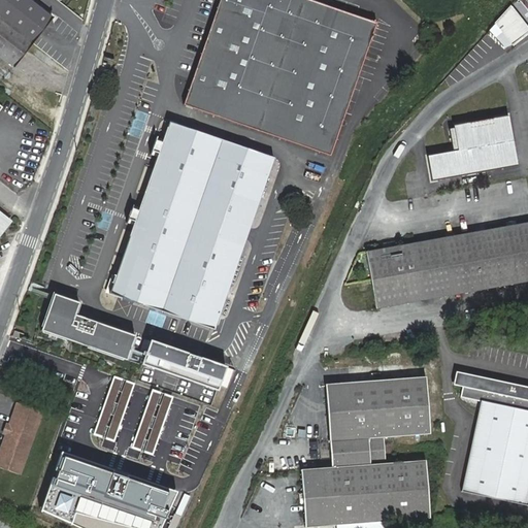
[(0,0),(0,55),(13,66),(53,18),(29,0),(0,0)]
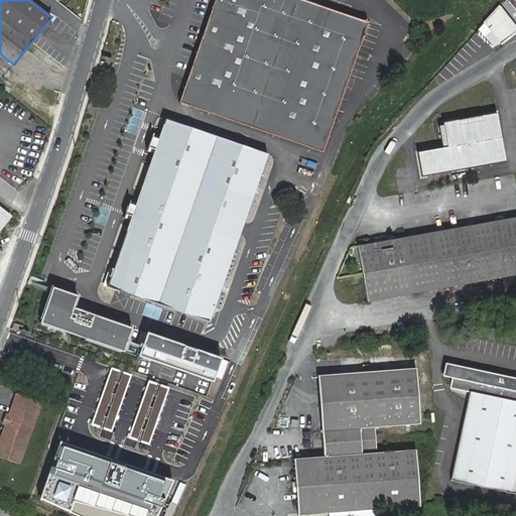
[(215,0),(179,103),(323,153),(368,22),(303,0),(215,0)]
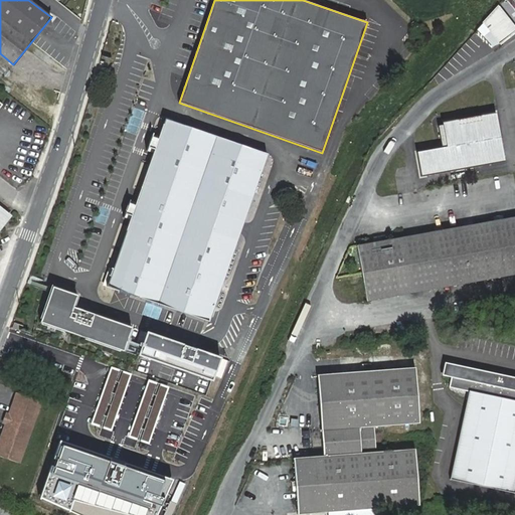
[(488,21),(504,42),(514,33),(514,23),(504,9),(488,21)]
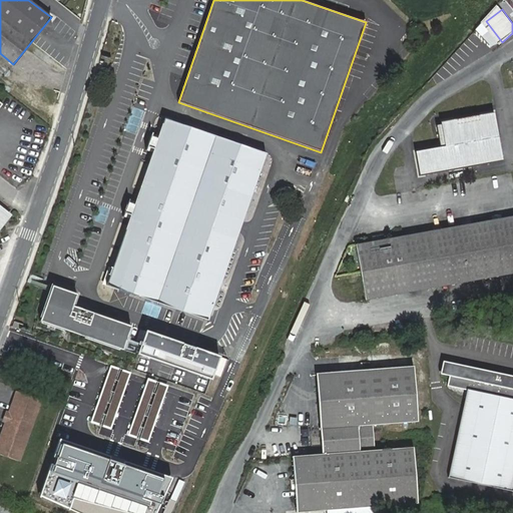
[(421,176),(504,162),(495,112),(442,122),(446,146),(416,152),(421,176)]
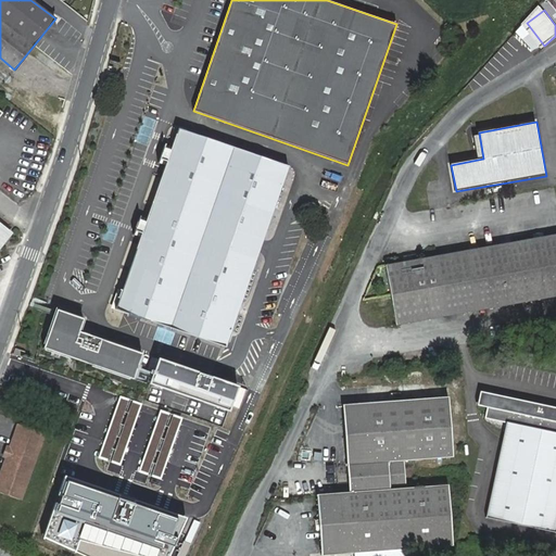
[(178,129),(115,308),(225,346),(288,167),(178,129)]
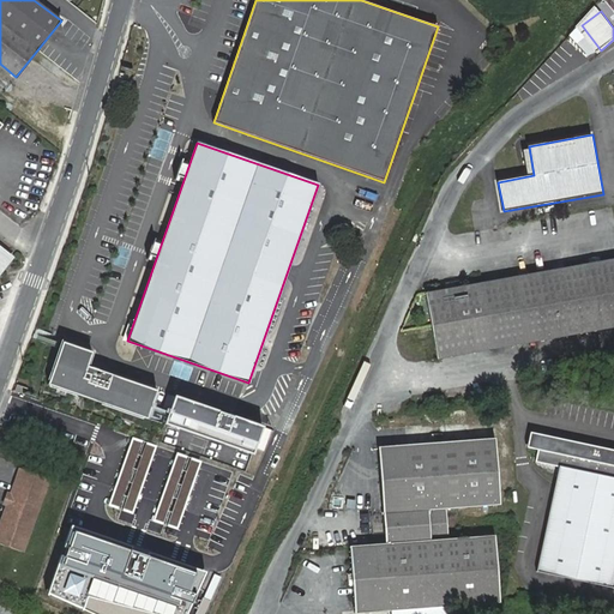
[(360,190),(359,197),(374,200),(375,193),(360,190)]
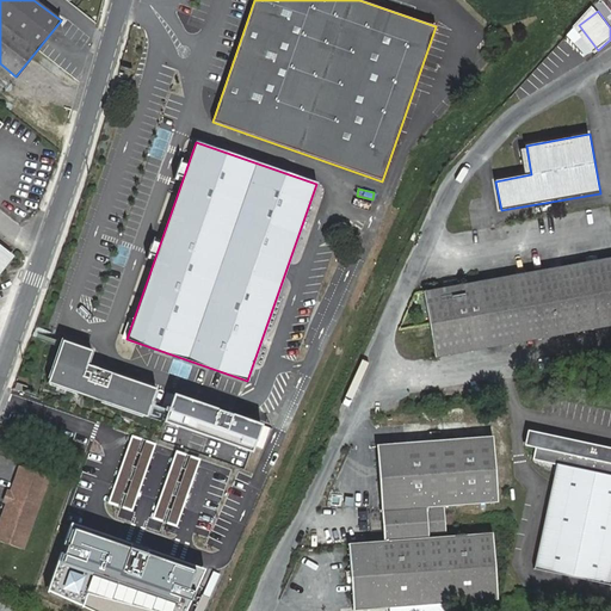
[(369,211),(371,204),(355,199),(352,205),(369,211)]
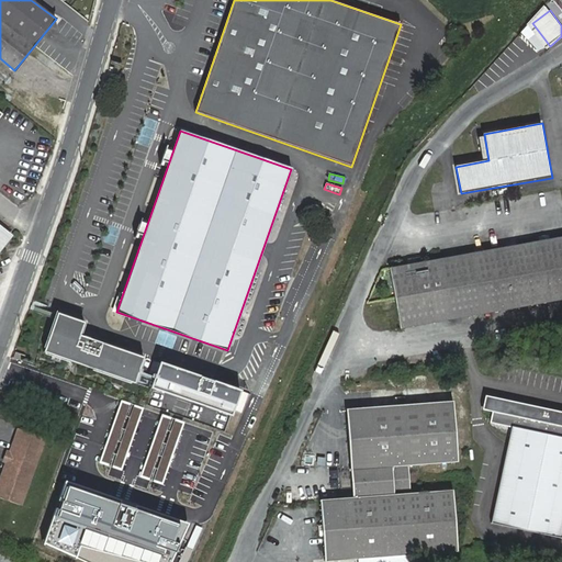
[(400,328),(561,299),(561,236),(389,268),(400,328)]
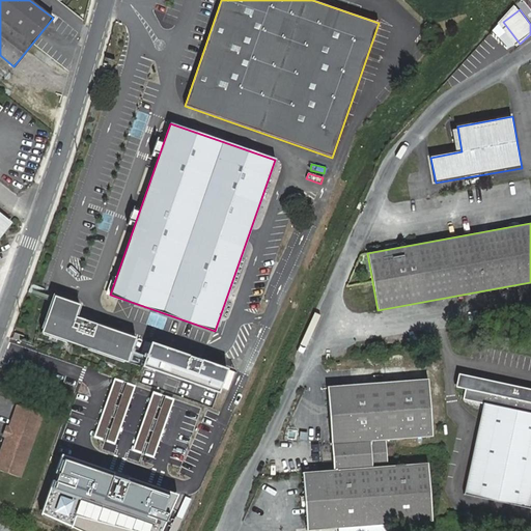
[(129,361),(137,337),(77,316),(81,304),(55,295),(43,332),(129,361)]
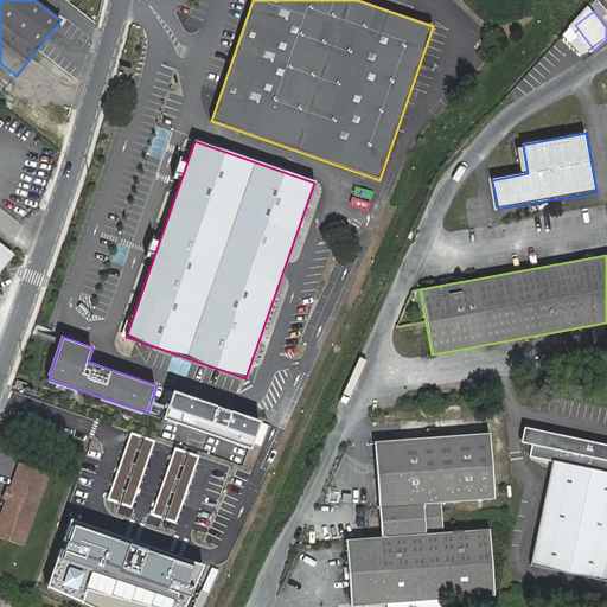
[(26,383),(17,379),(14,385),(25,389),(26,383)]
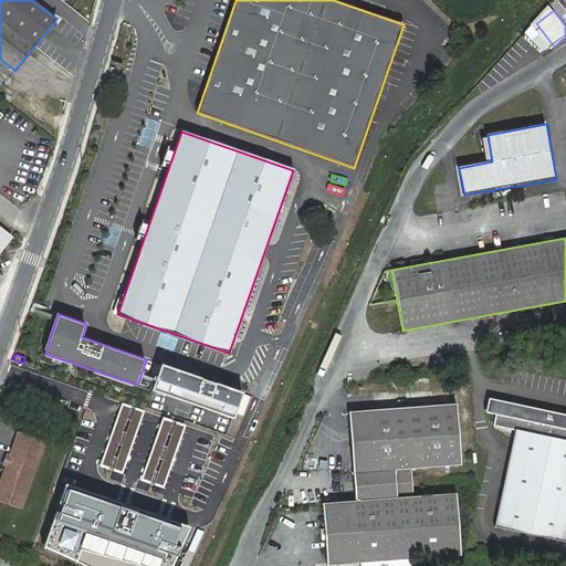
[(242,392),(163,365),(155,385),(236,412),(242,392)]
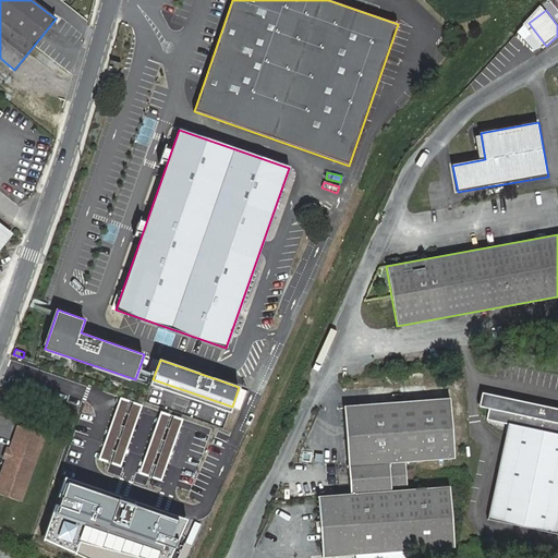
[(484,421),(506,425),(486,518),(555,532),(557,516),(557,410),(481,393),(477,408),(487,410),(484,421)]
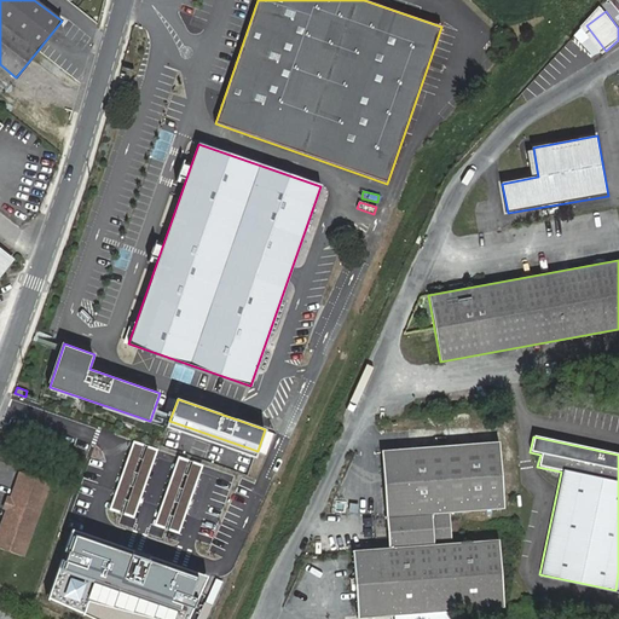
[(452,543),(450,513),(504,509),(499,441),(381,450),(388,548),(352,550),(358,618),(504,607),(498,539),(452,543)]
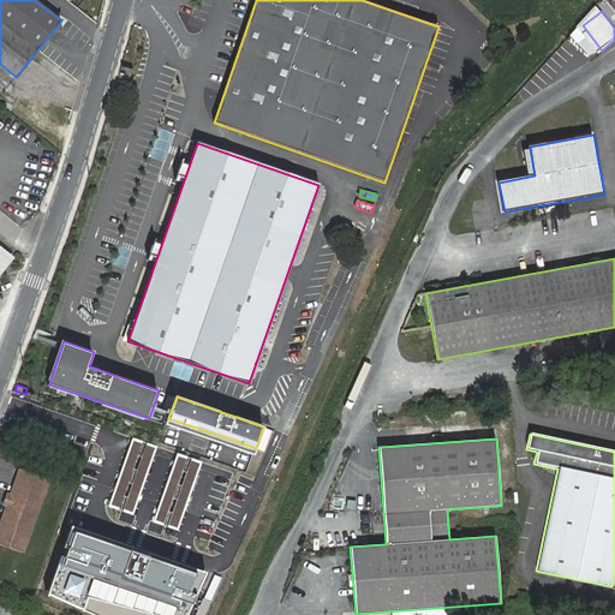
[(0,543),(23,553),(49,481),(19,469),(10,494),(9,494),(4,505),(6,506),(0,523),(0,543)]
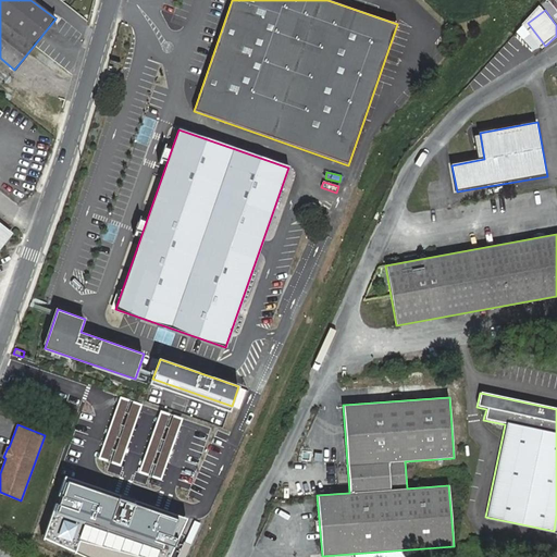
[(170,556),(186,522),(64,479),(44,539),(83,556),(170,556)]
